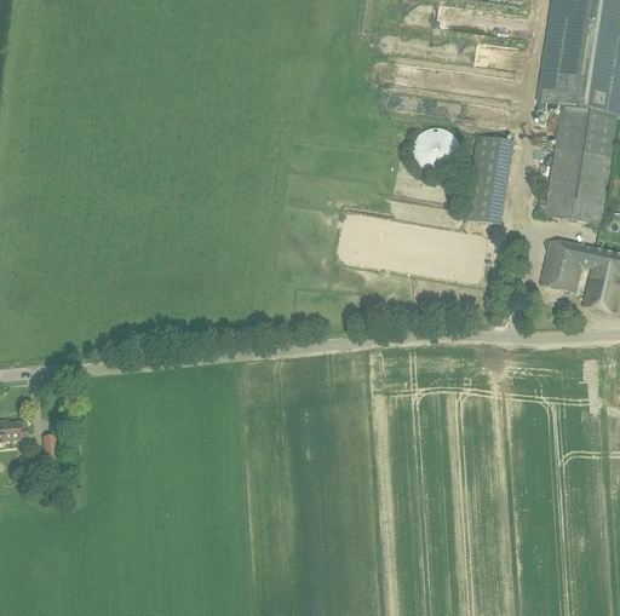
[(601,223),(618,113),(619,113),(619,0),(555,0),(539,102),(562,104),(545,214),(601,223)]
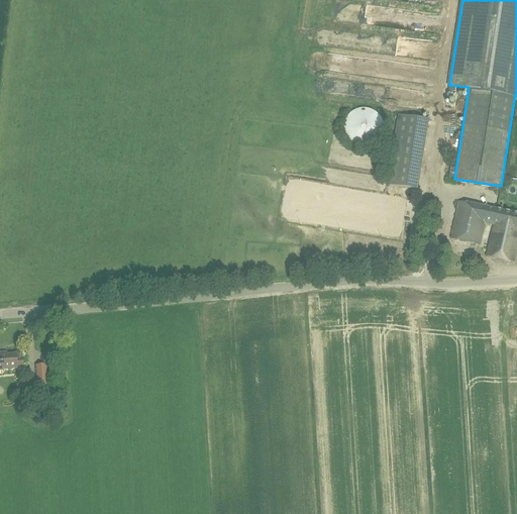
[(442,25),(441,14),(425,15),(426,26),(442,25)]
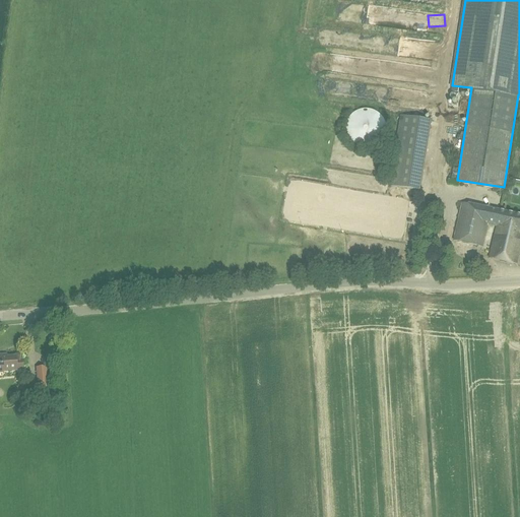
[(365,147),(368,147),(374,146),(378,143),(383,139),(384,137),(385,135),(387,129),(387,126),(386,121),(383,116),(382,113),(380,111),(375,108),(372,108),(366,107),(361,108),(355,110),(352,112),(349,116),(347,118),(346,124),(345,126),(346,132),(348,137),(350,140),(354,143),(356,145),(362,147),(365,147)]
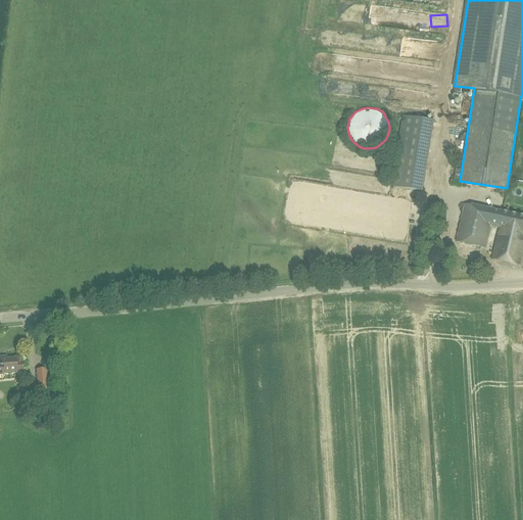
[(434,119),(403,113),(391,185),(423,189),(434,119)]
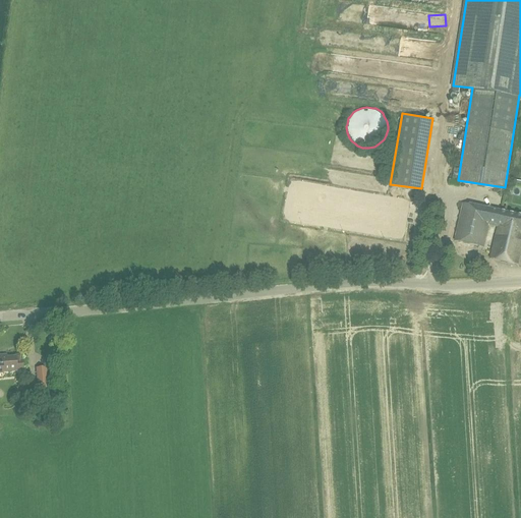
[(520,248),(520,213),(463,202),(456,237),(483,243),(488,221),(498,223),(490,254),(518,261),(520,248)]
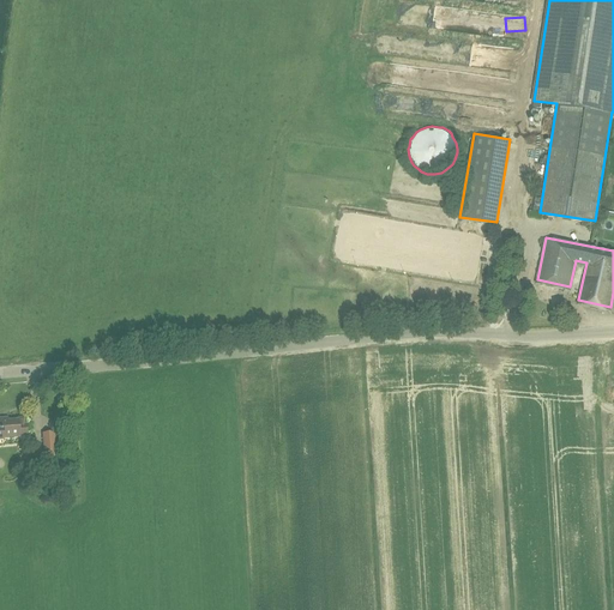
[(28,432),(26,422),(19,422),(19,417),(1,418),(1,416),(0,415),(0,435),(19,434),(19,433),(28,432)]
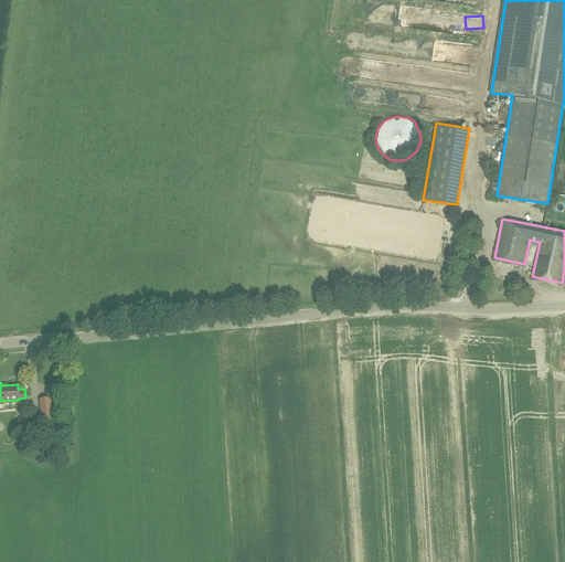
[(39,431),(53,428),(51,396),(40,398),(41,415),(38,415),(39,431)]
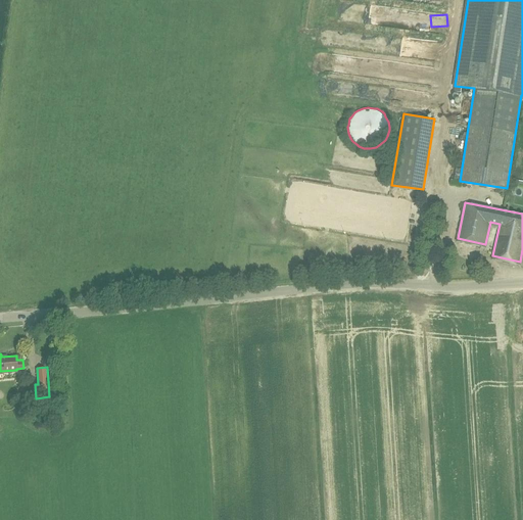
All buildings are outlined.
